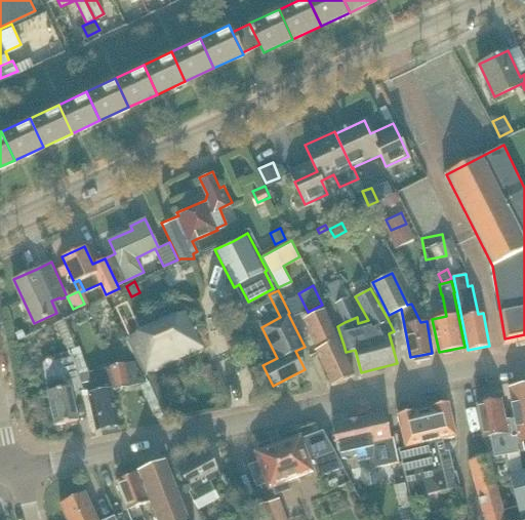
[(347,296),(334,302),(345,322),(357,317),(347,296)]
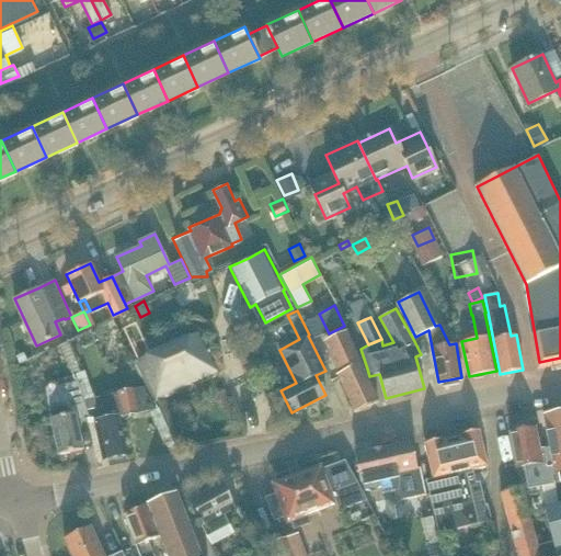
[(377,400),(359,363),(362,363),(346,329),(322,339),(339,373),(355,410),(377,400)]
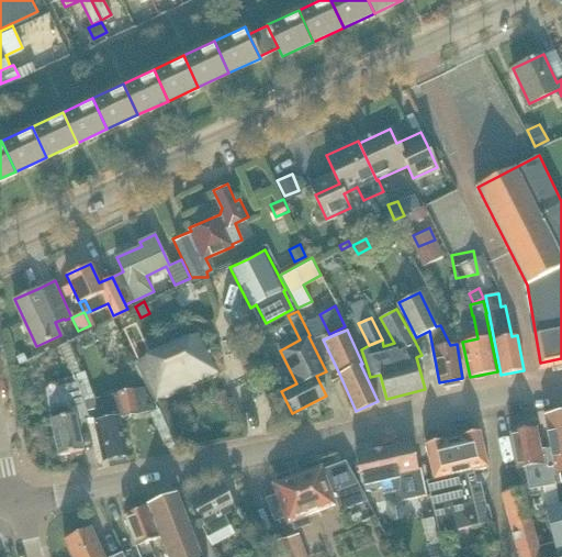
[(136,361),(155,400),(176,390),(175,388),(214,369),(198,333),(136,361)]
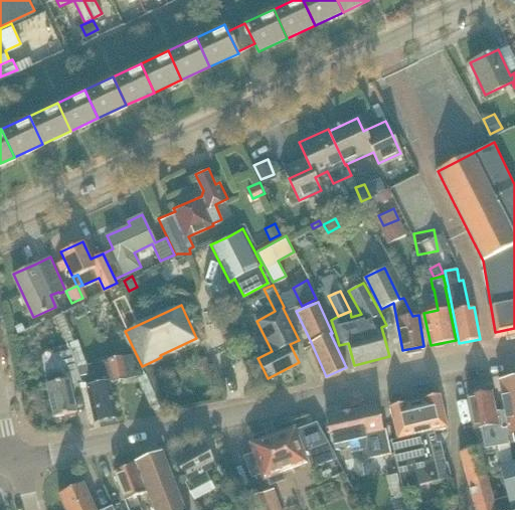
[(75,342),(61,311),(55,314),(69,348),(68,349),(75,368),(76,368),(79,375),(89,372),(92,385),(87,386),(95,420),(116,415),(109,380),(142,373),(131,352),(86,361),(78,341),(75,342)]
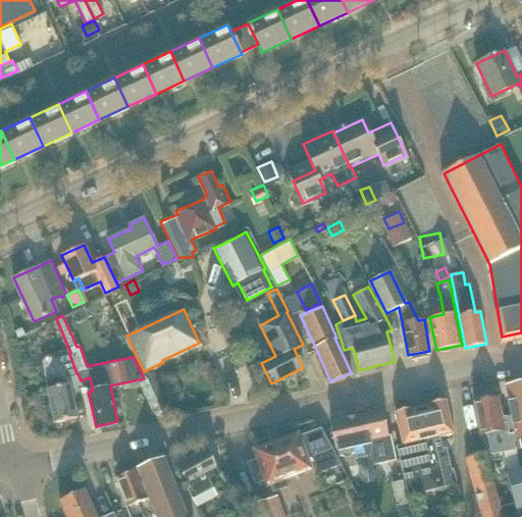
[(57,376),(46,378),(55,422),(76,418),(71,390),(82,388),(80,380),(76,373),(69,354),(54,357),(57,376)]
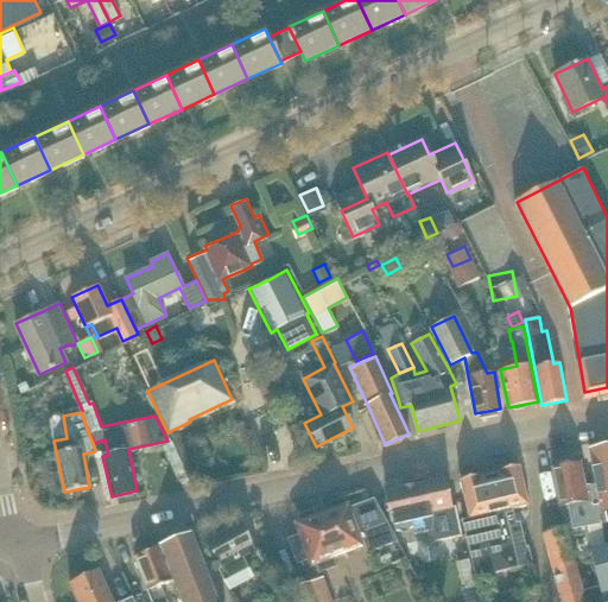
[(605,509),(607,508),(607,443),(589,447),(601,511),(605,509)]
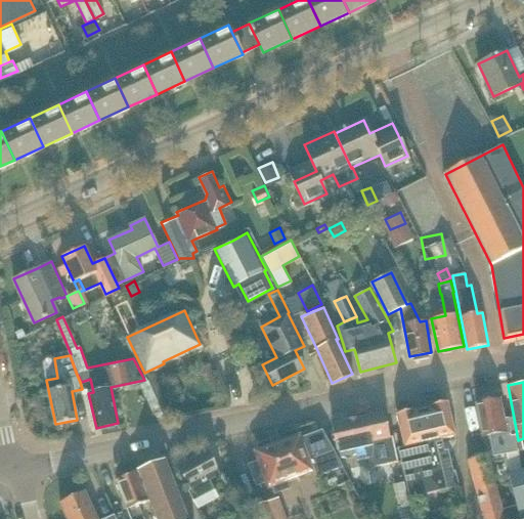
[(488,432),(491,452),(507,449),(510,449),(517,447),(514,432),(510,433),(507,416),(503,416),(498,397),(476,401),(482,433),(488,432)]
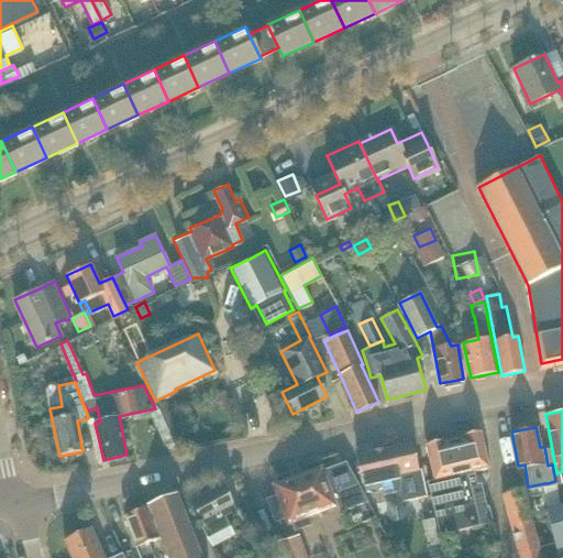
[(476,482),(474,471),(475,471),(474,469),(488,466),(481,429),(475,430),(473,428),(468,429),(466,431),(462,433),(463,436),(454,438),(474,524),(492,520),(488,505),(486,505),(481,481),(476,482)]
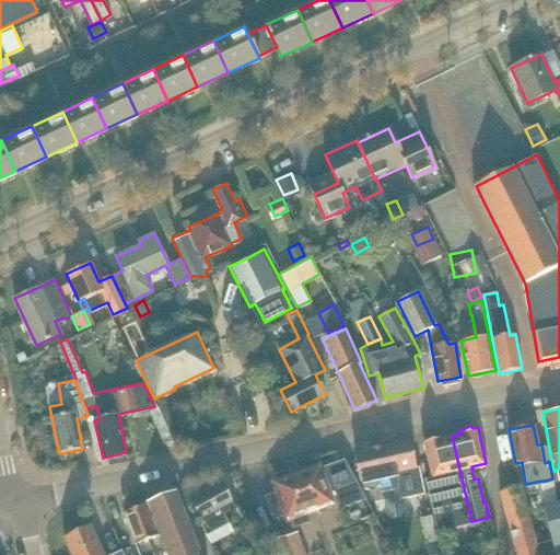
[(471,521),(452,436),(443,438),(442,435),(436,436),(434,435),(429,436),(428,438),(423,439),(432,475),(426,476),(438,529),(471,521)]
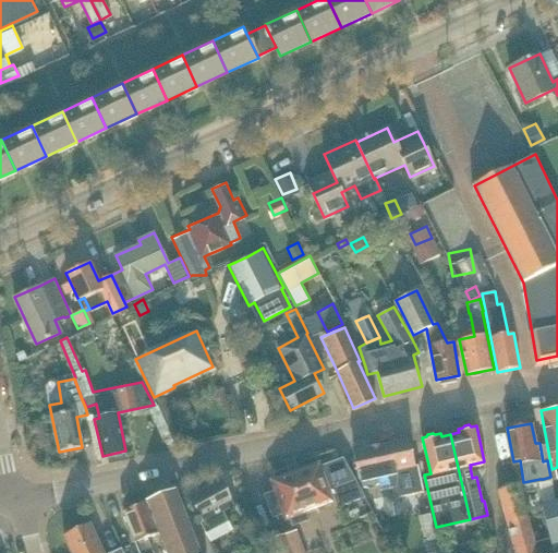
[(388,492),(390,492),(393,491),(395,496),(405,494),(409,508),(427,504),(419,463),(414,464),(408,436),(380,442),(389,485),(387,485),(388,492)]
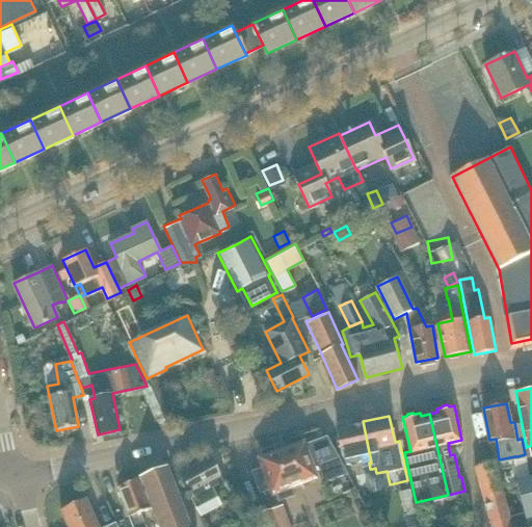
[(362,465),(369,463),(371,463),(363,421),(337,427),(343,455),(346,460),(348,460),(351,463),(356,463),(360,457),(362,465)]
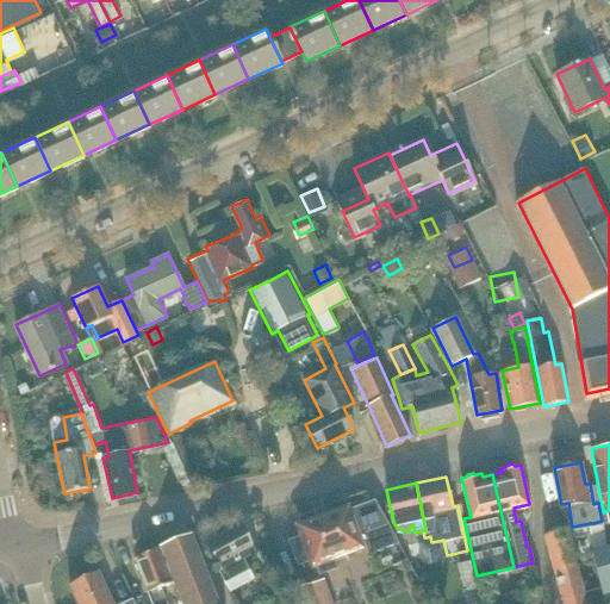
[(337,511),(352,547),(360,545),(360,543),(365,542),(369,550),(398,541),(375,498),(337,511)]
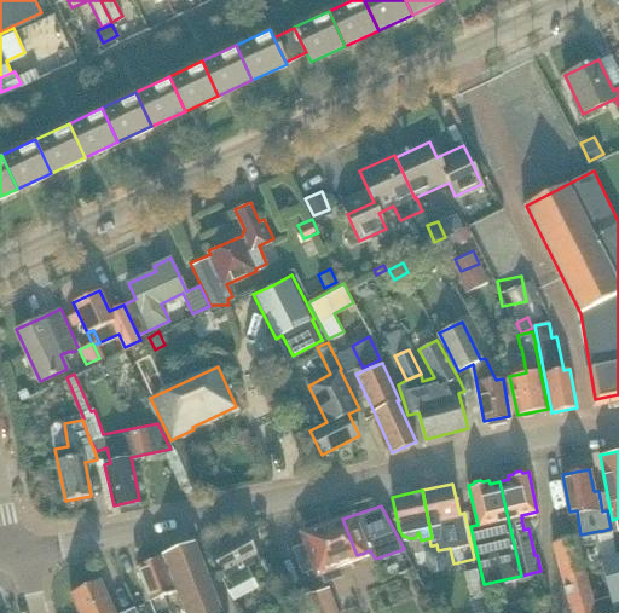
[(336,562),(357,555),(342,519),(305,532),(307,541),(293,545),(302,571),(317,566),(322,580),(340,574),(336,562)]
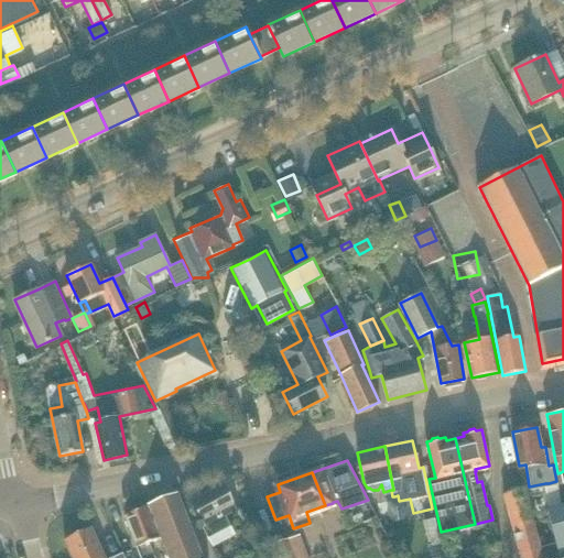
[(232,533),(224,514),(236,507),(221,479),(190,496),(205,524),(203,525),(213,543),(232,533)]
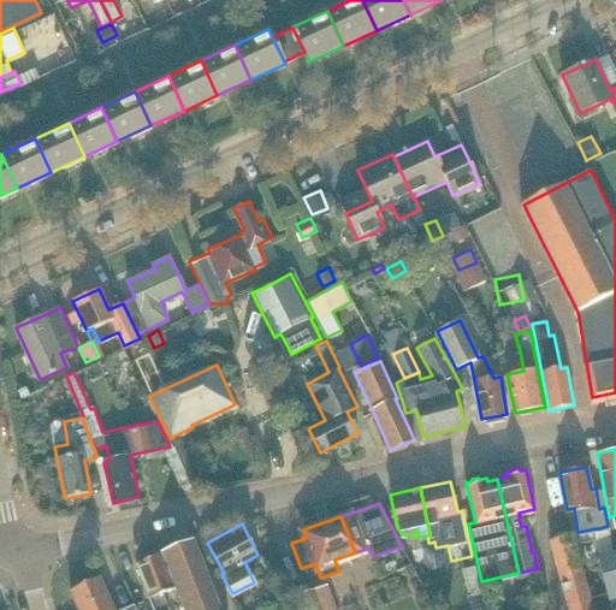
[(599,528),(596,528),(599,555),(600,555),(611,551),(608,526),(599,528)]
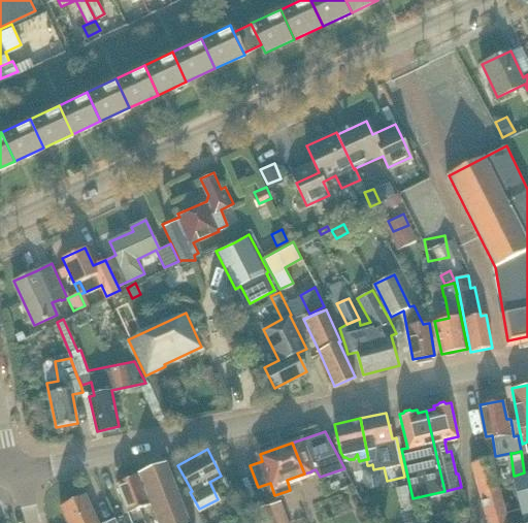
[(465,492),(476,489),(468,455),(457,457),(465,492)]
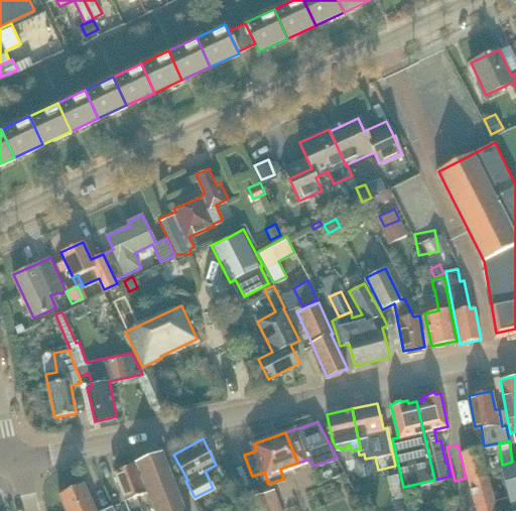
[(496,510),(493,500),(478,446),(461,452),(477,510),(496,510)]
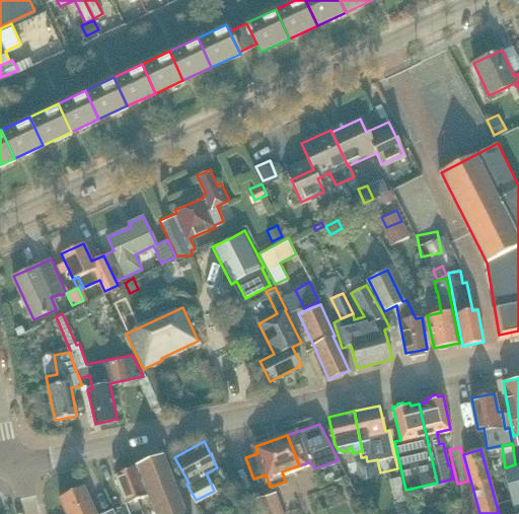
[(187,513),(163,454),(137,464),(154,508),(156,513),(187,513)]
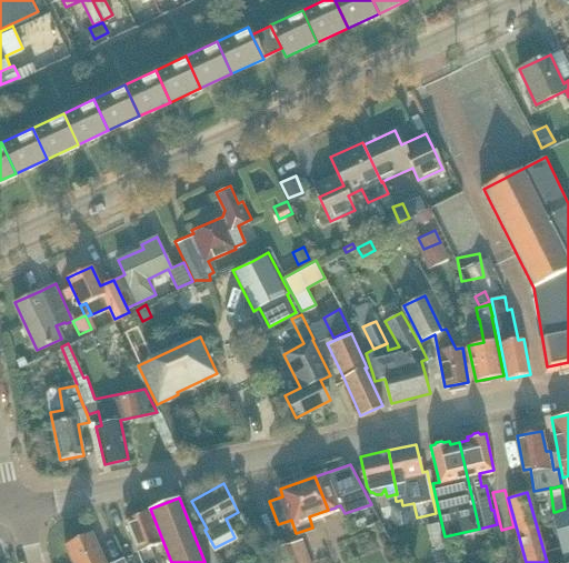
[(553,512),(552,512),(561,546),(565,562),(566,562),(568,562),(568,508),(565,509),(555,512),(553,512)]
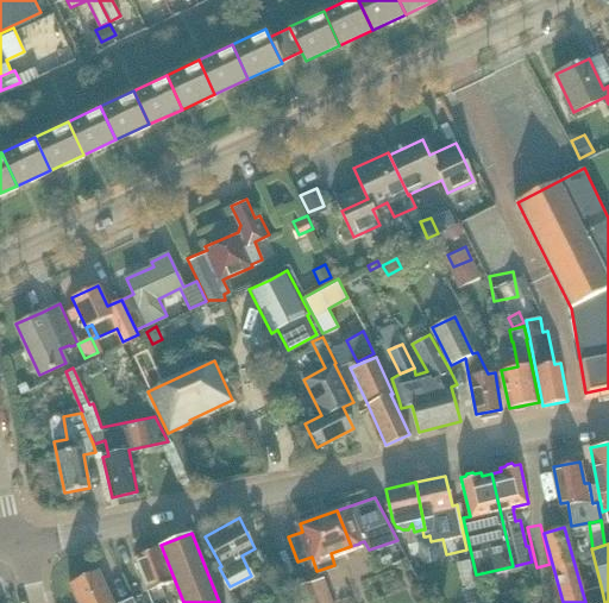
[(162,602),(168,601),(161,584),(173,579),(158,546),(136,556),(155,602),(162,602)]
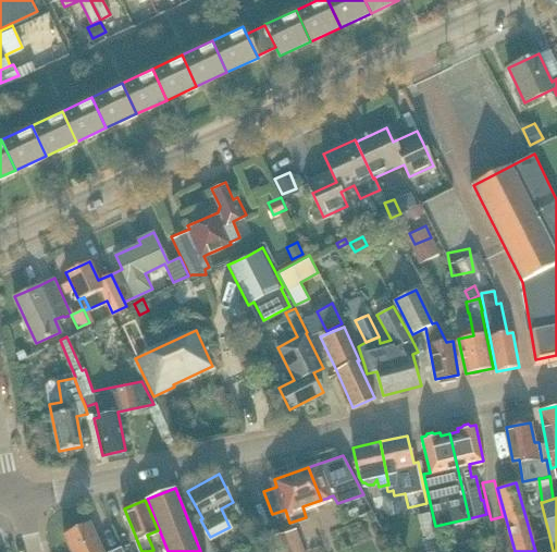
[(124,551),(121,544),(108,551),(104,551),(102,551),(89,523),(64,534),(72,551),(124,551)]
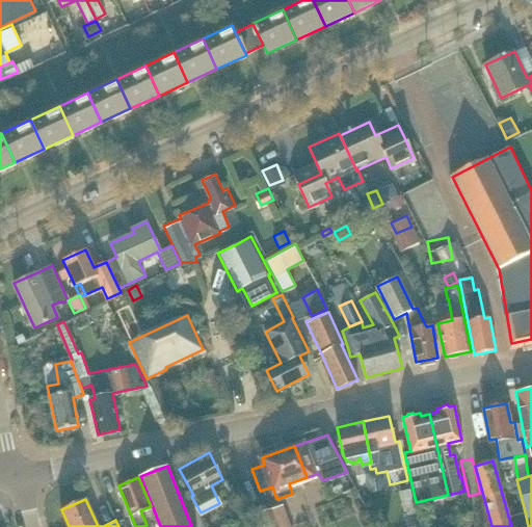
[(280,526),(272,506),(260,510),(265,526),(280,526)]
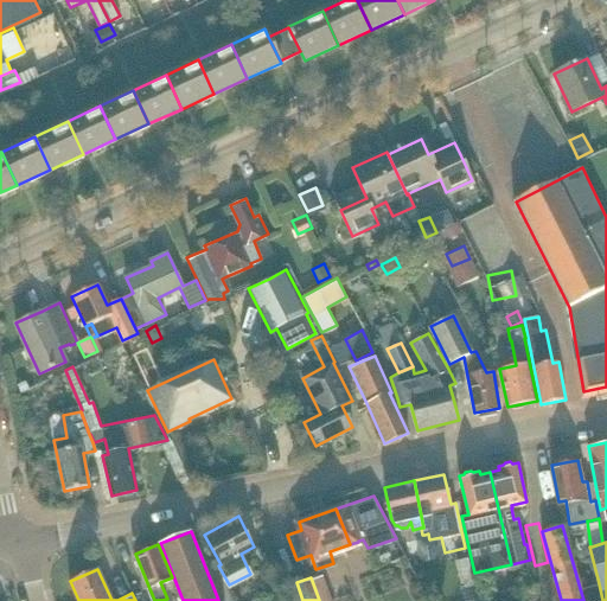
[(602,600),(599,583),(580,588),(583,600),(602,600)]
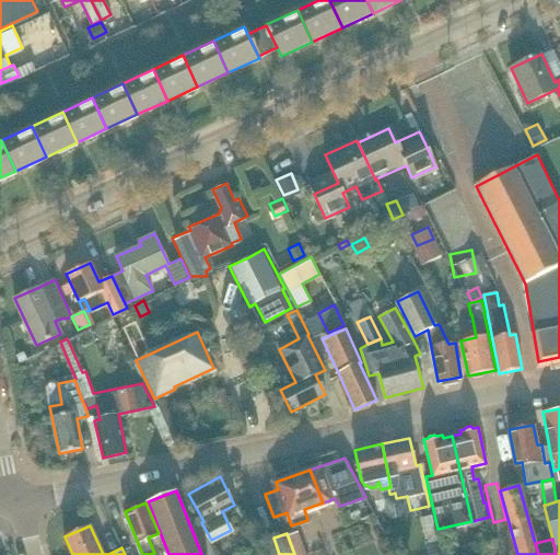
[(442,554),(439,540),(427,543),(429,554),(442,554)]
